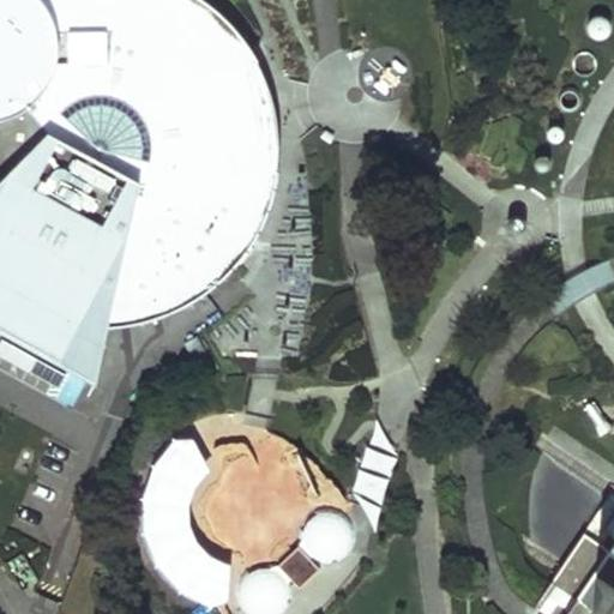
[(278,169),(277,138),(277,113),(272,95),(266,77),(258,60),(242,36),(235,26),(227,18),(215,7),(205,0),(0,0),(0,333),(94,385),(110,326),(130,324),(143,320),(161,315),(176,308),(192,301),(215,284),(232,268),(247,250),(257,234),(266,214),(274,194),(276,181),(278,169)]
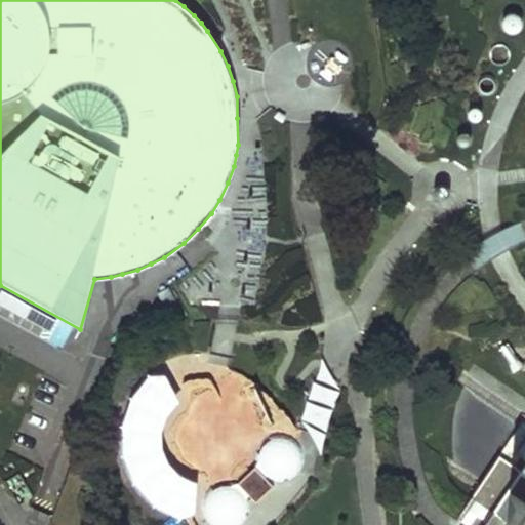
[(503,14),(498,33),(515,38),(520,19),(503,14)]
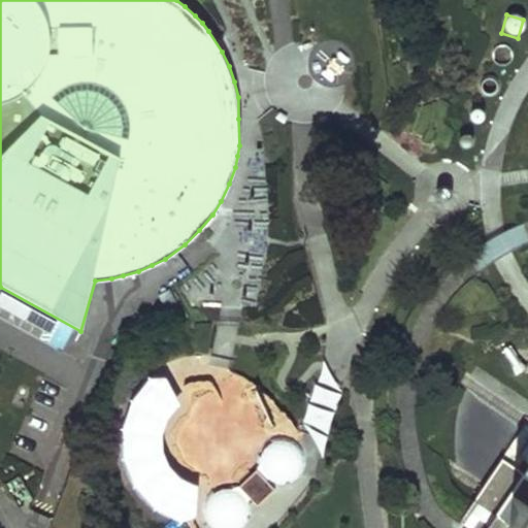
[(46,343),(61,351),(70,332),(55,325),(46,343)]
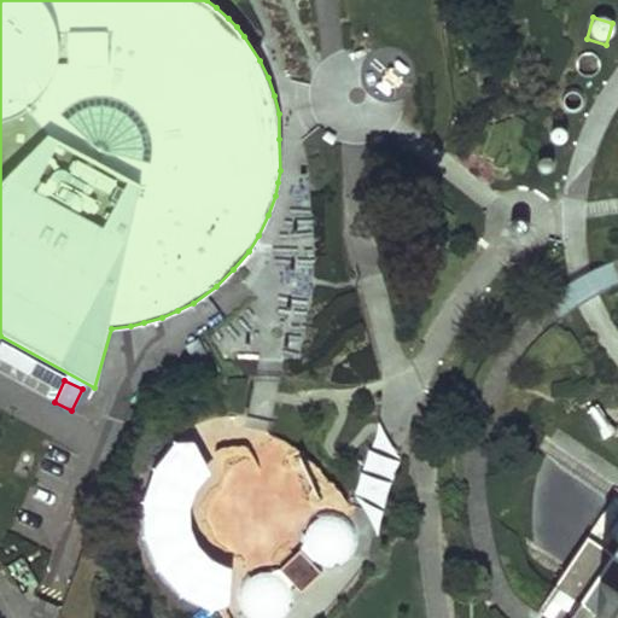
[(397,458),(378,420),(356,495),(378,536),(384,503),(397,458)]
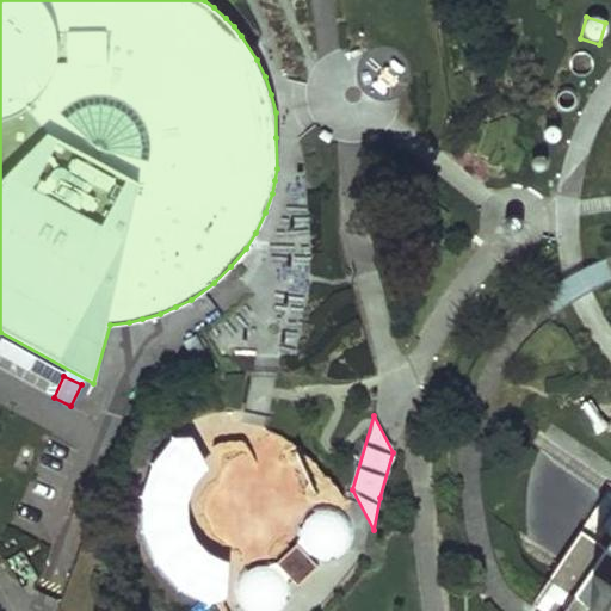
[(210,467),(193,436),(176,437),(154,464),(143,498),(144,531),(158,562),(180,587),(211,603),(227,597),(230,561),(224,560),(209,553),(196,538),(190,522),(189,501),(193,485),(205,469),(210,467)]
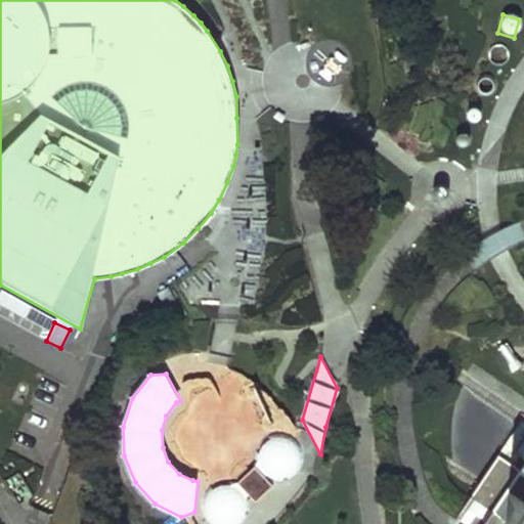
[(523,523),(523,422),(521,420),(498,453),(456,517),(466,523),(523,523)]
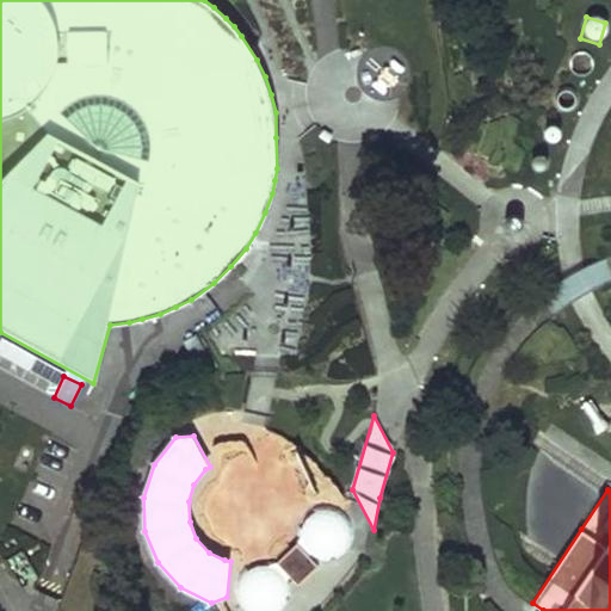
[(321,506),(310,511),(303,518),(298,531),(301,543),(308,553),(319,559),(331,560),(341,555),(350,545),(353,535),(351,523),(344,513),(333,507),(321,506)]
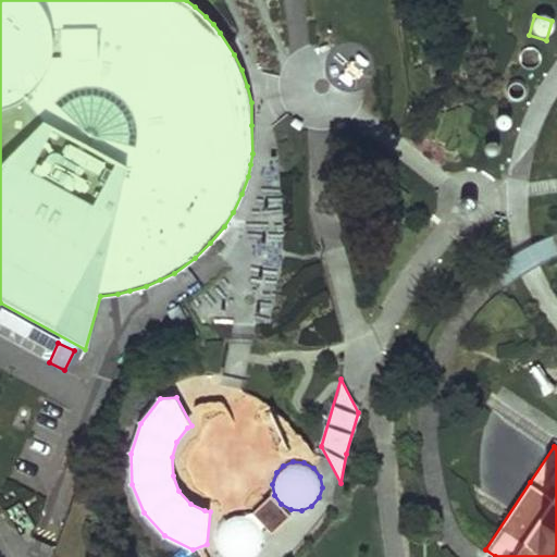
[(288,515),(270,495),(268,497),(251,511),(271,532),(288,515)]
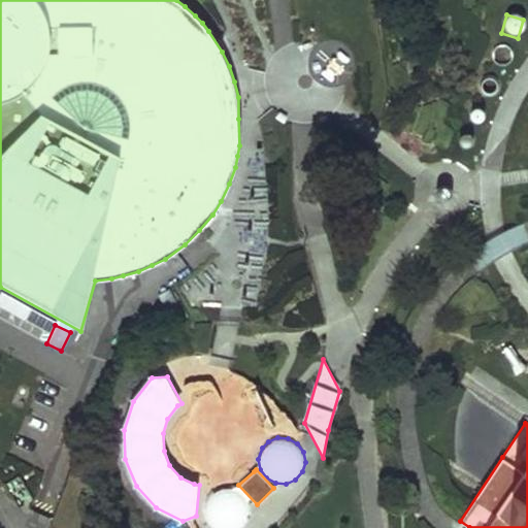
[(223,486),(212,490),(205,497),(203,507),(204,518),(210,526),(213,527),(239,527),(246,520),(250,510),(248,500),(241,492),(233,487),(223,486)]
